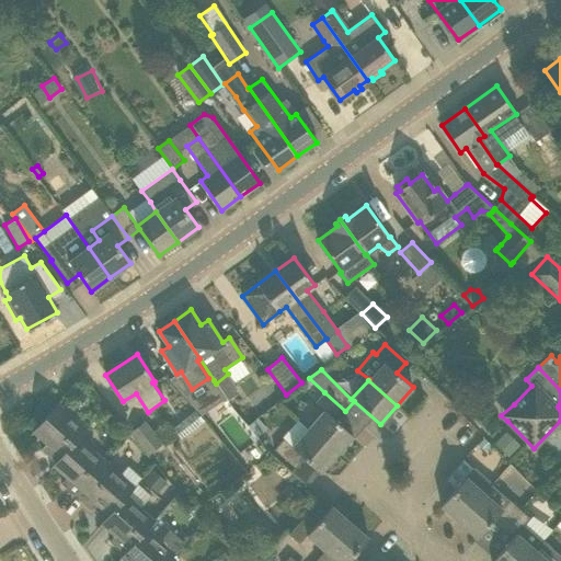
[(216,384),(231,407),(232,405),(231,403),(242,396),(228,374),(216,384)]
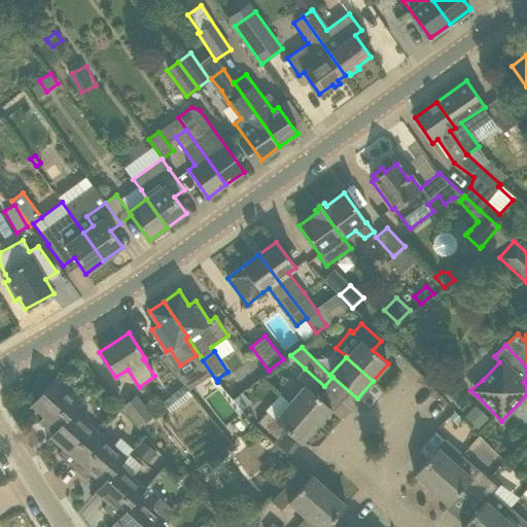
[(288,402),(316,426),(331,409),(316,395),(324,386),(305,369),(295,378),(304,385),(288,402)]
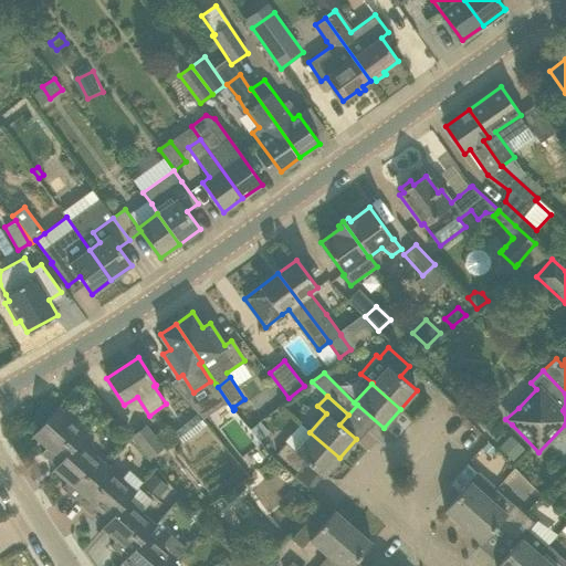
[(85,433),(58,409),(63,404),(62,404),(30,439),(31,440),(37,435),(49,446),(42,453),(56,467),(80,440),(85,433)]
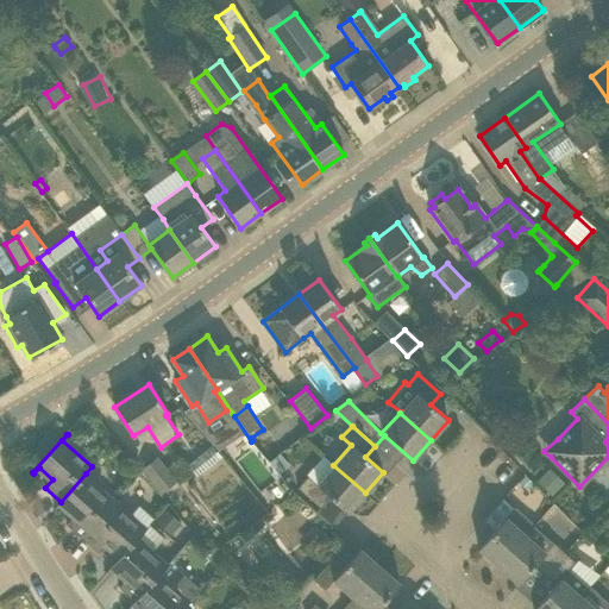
[(223,445),(201,458),(206,468),(192,476),(226,533),(262,513),(223,445)]
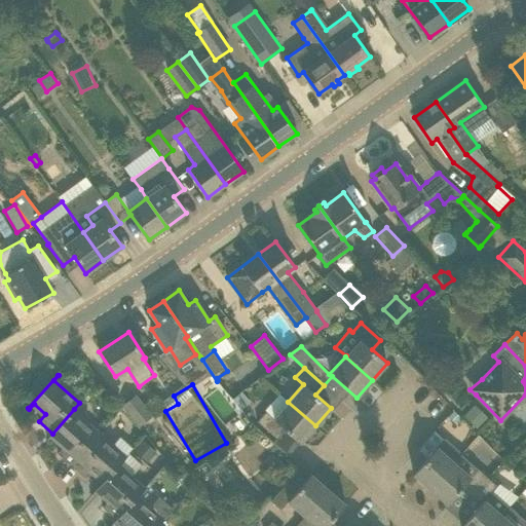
[(251,402),(241,390),(232,399),(241,409),(251,402)]
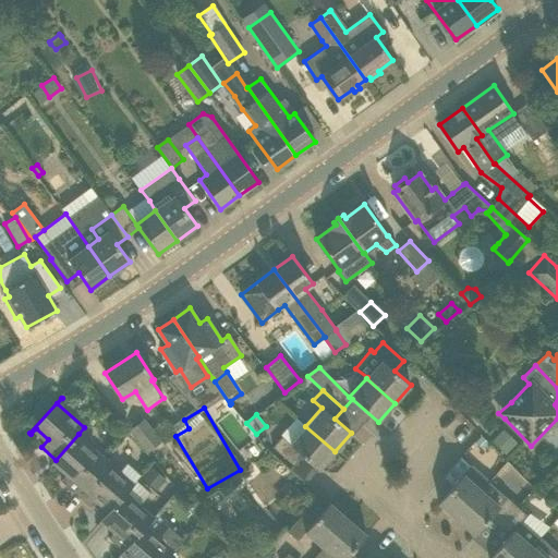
[(273,447),(293,465),(302,455),(318,470),(335,451),(305,426),(296,417),(280,435),(282,436),(273,447)]
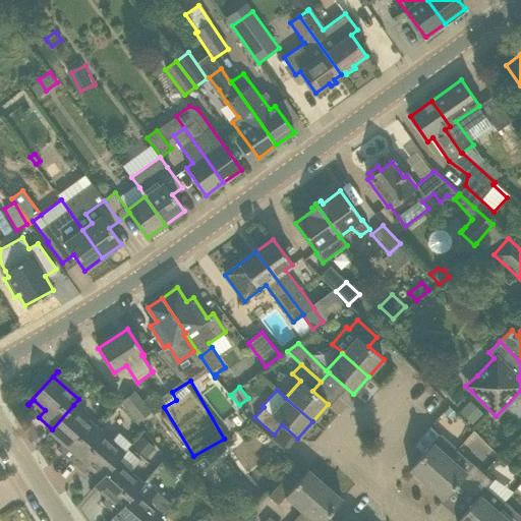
[(134,391),(121,402),(138,422),(152,411),(134,391)]
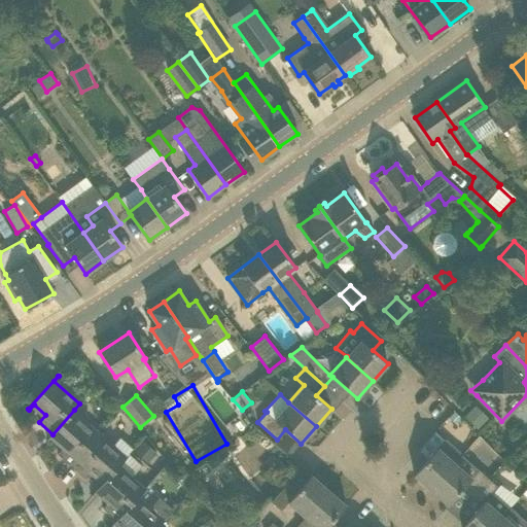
[(488,418),(475,406),(464,416),(477,428),(488,418)]
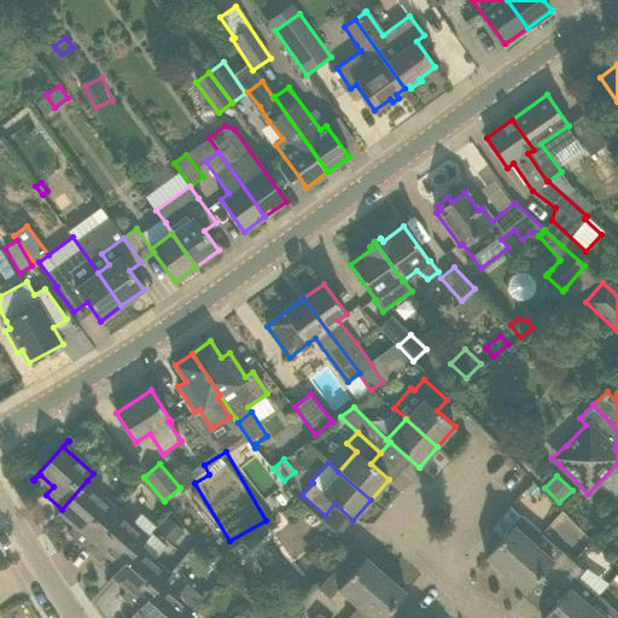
[(117,508),(87,481),(62,509),(56,517),(56,518),(62,511),(76,523),(68,532),(83,546),(117,508)]
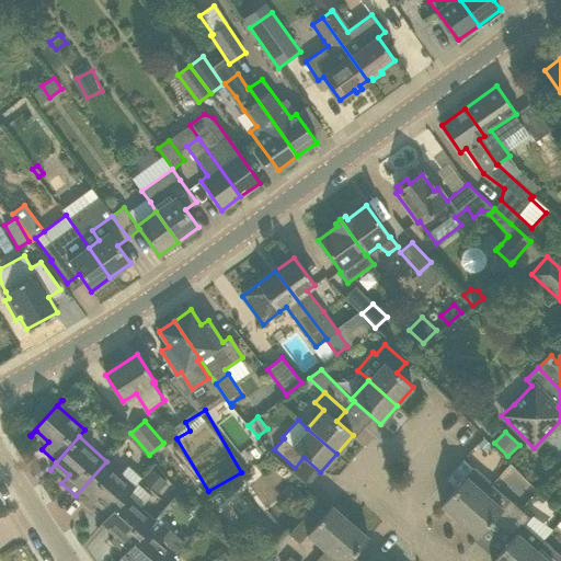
[(487,453),(492,446),(483,438),(478,444),(487,453)]
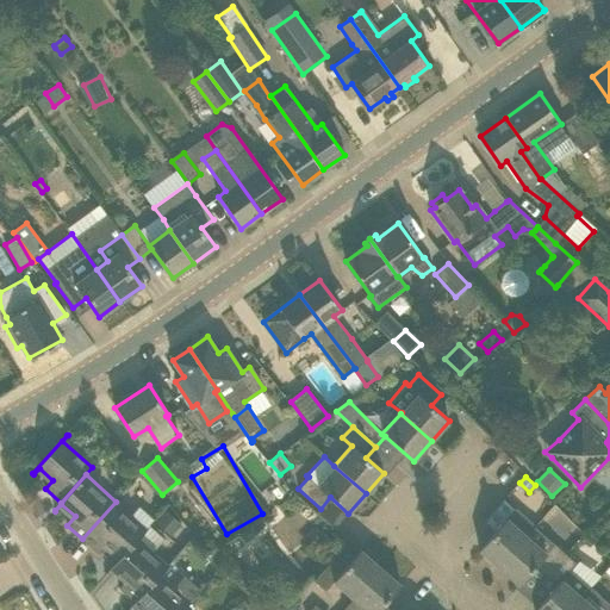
[(504,499),(484,522),(495,531),(479,549),(499,567),(527,535),(508,518),(509,516),(515,509),(504,499)]
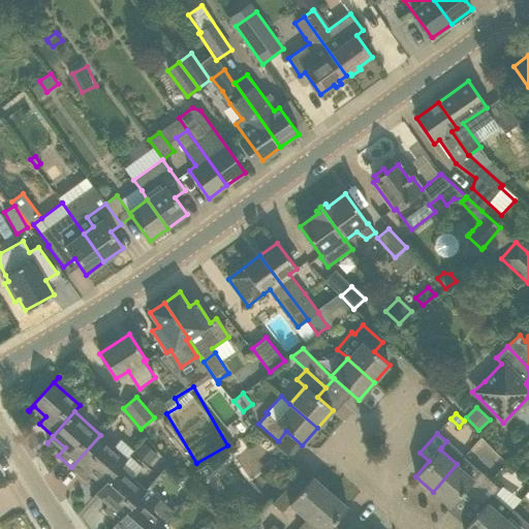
[(127,458),(100,435),(71,467),(86,480),(93,472),(104,483),(119,466),(127,458)]
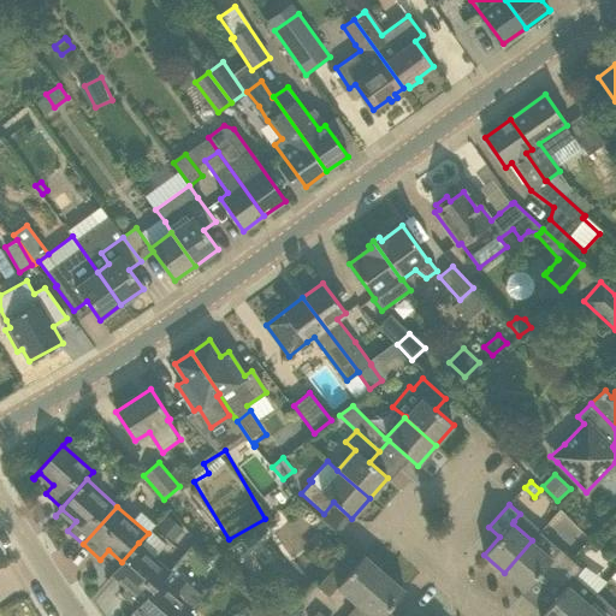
[(173,540),(183,528),(166,514),(157,526),(173,540)]
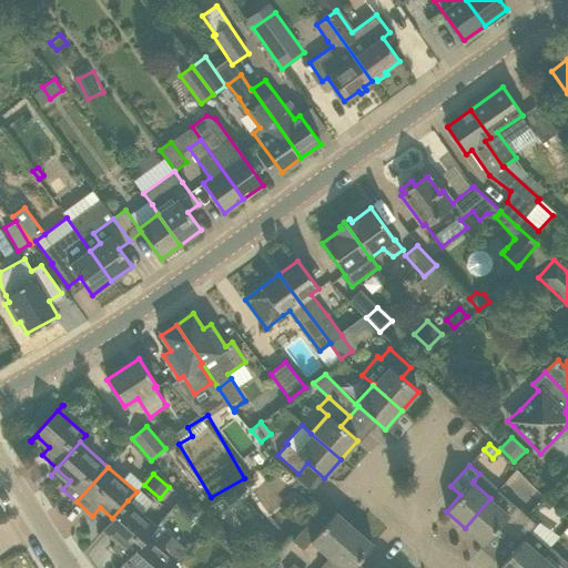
[(498,489),(490,498),(465,528),(484,545),(498,527),(508,537),(527,515),(498,489)]
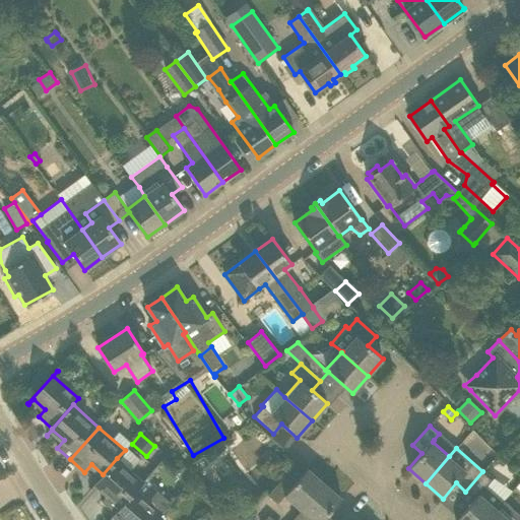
[(266,468),(279,478),(289,465),(277,455),(266,468)]
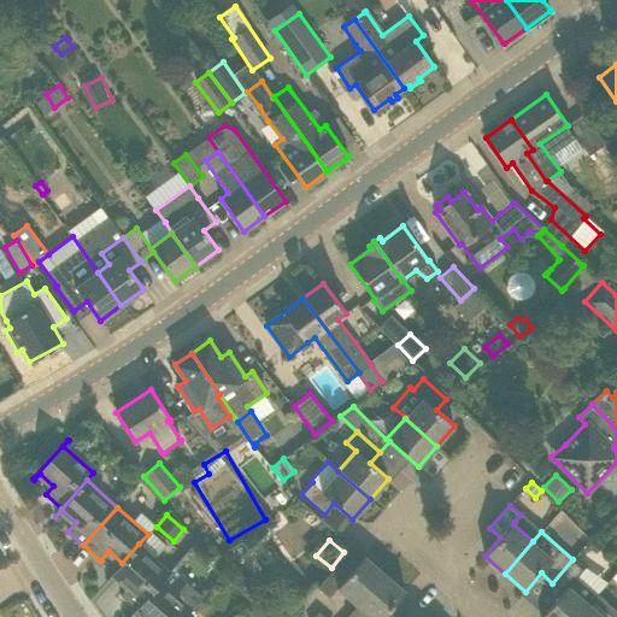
[(136,610),(162,580),(171,570),(139,544),(122,563),(107,580),(109,581),(115,574),(129,587),(121,595),(136,610)]
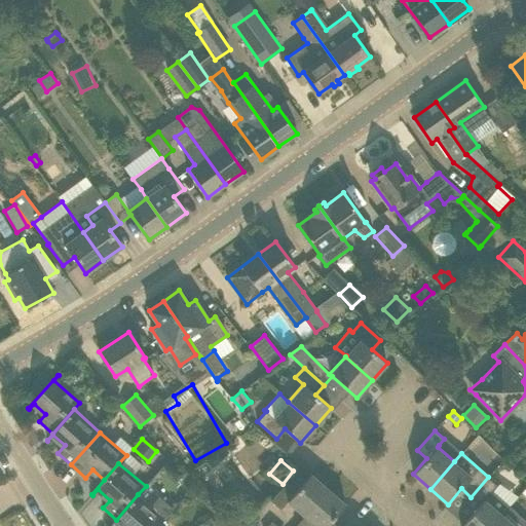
[(298,490),(288,481),(271,501),(280,510),(288,501),(306,516),(328,489),(311,475),(298,490)]
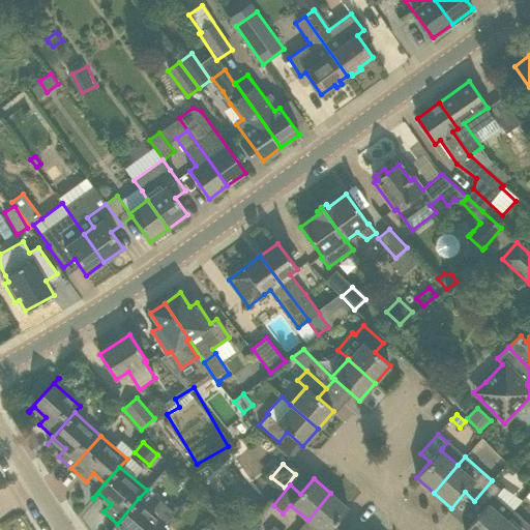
[(492,480),(474,501),(483,509),(465,529),(496,529),(512,511),(496,496),(501,490),(492,480)]
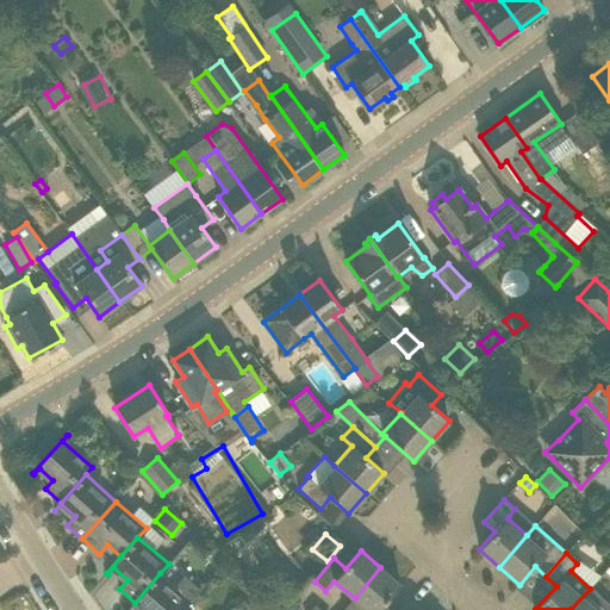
[(378,609),(379,609),(400,585),(380,567),(355,598),(343,609),(378,609)]
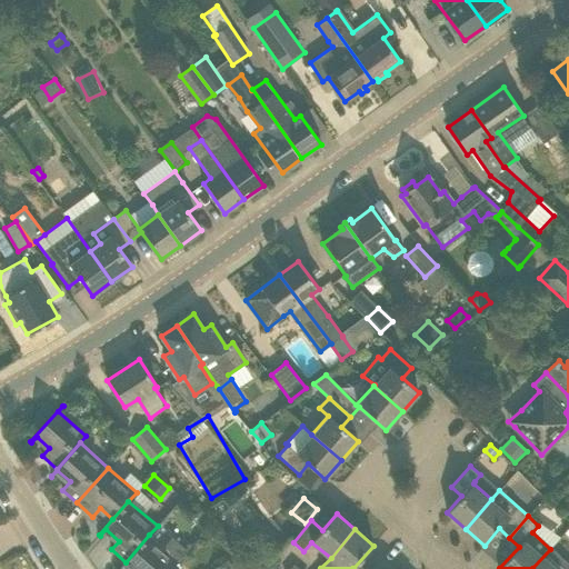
[(172,537),(163,547),(149,535),(126,562),(120,568),(126,563),(132,568),(169,568),(177,560),(178,561),(188,550),(172,537)]
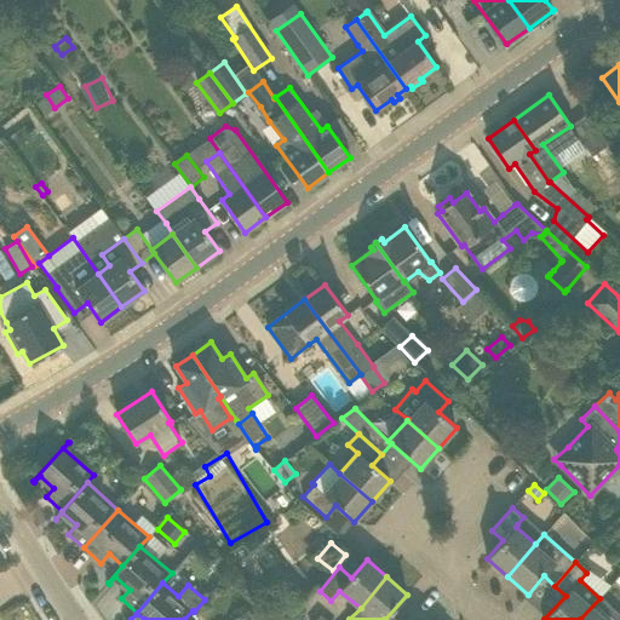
[(242,596),(253,606),(257,602),(263,595),(251,585),(242,596)]
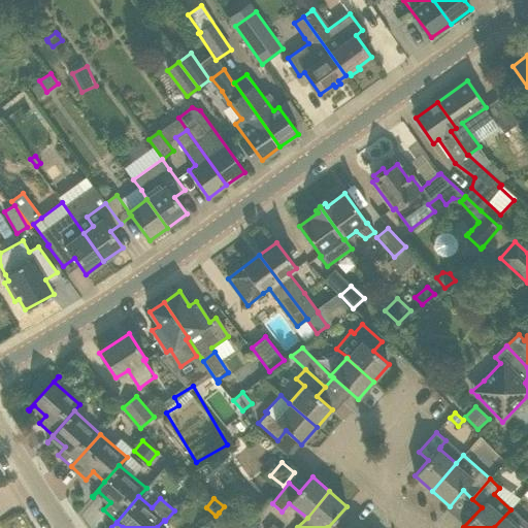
[(527,527),(527,524),(510,509),(494,527),(527,527)]
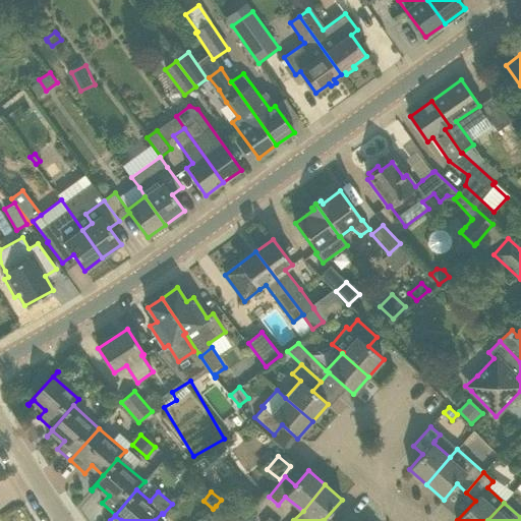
[(252,520),(253,515),(249,511),(242,518),(245,520),(252,520)]
